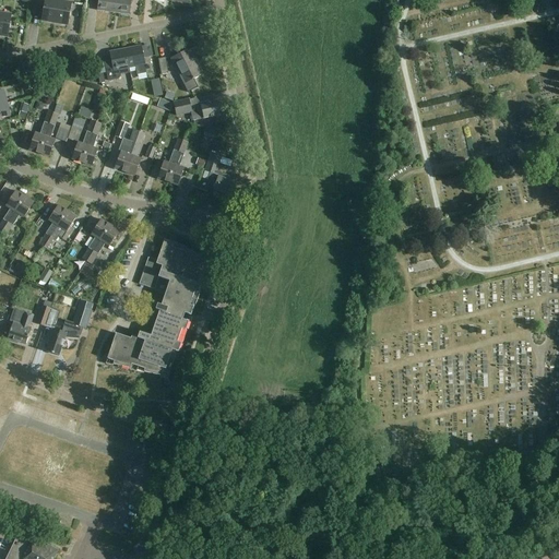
[(45,0),(42,22),(55,24),(59,1),(51,0),(45,0)]
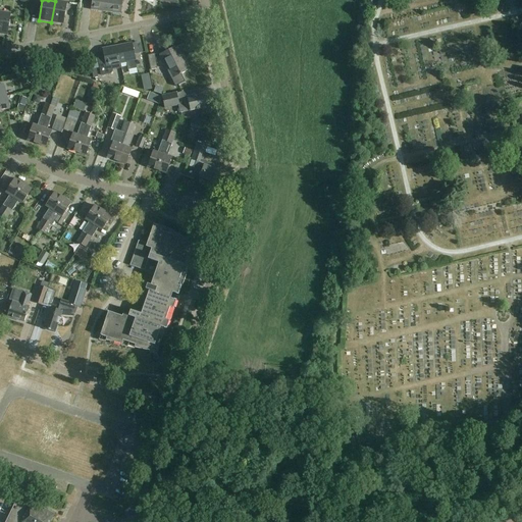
[(106,12),(107,0),(92,0),(91,9),(106,12)]
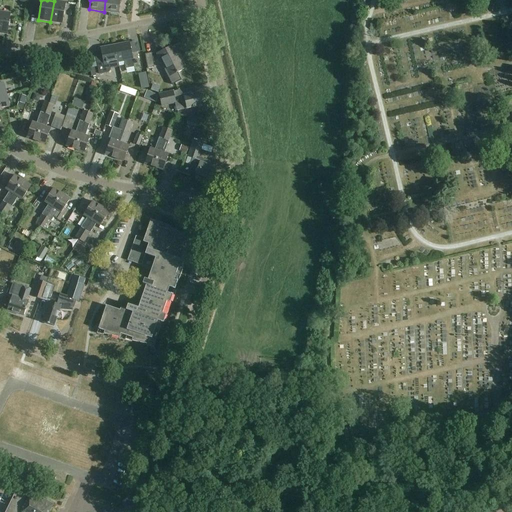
[(105,0),(104,12),(119,14),(120,0),(105,0)]
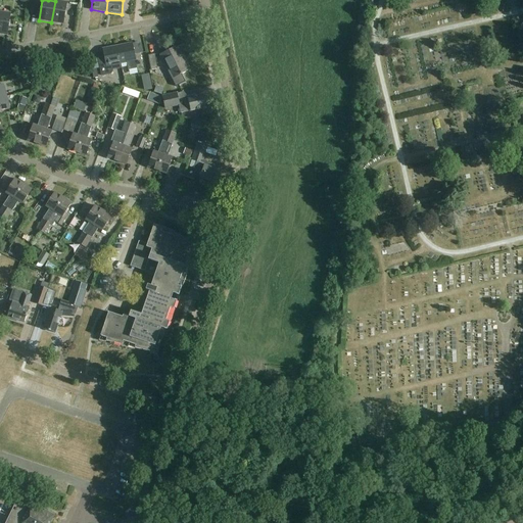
[(51,22),(64,25),(67,3),(55,1),(51,22)]
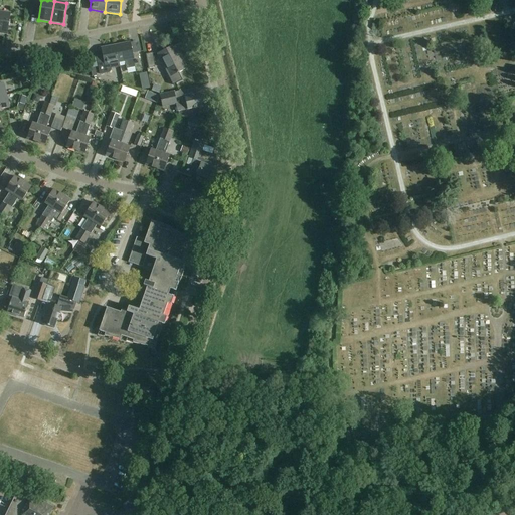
[(0,33),(7,35),(10,14),(0,12),(0,33)]
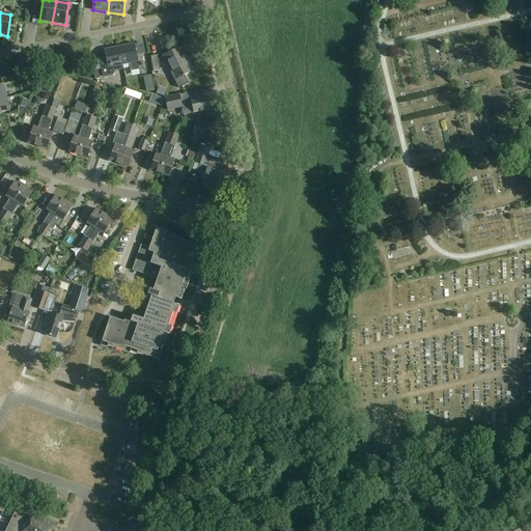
[(134,44),(119,47),(120,53),(122,63),(122,64),(129,63),(131,71),(139,68),(145,67),(142,54),(137,55),(134,44)]
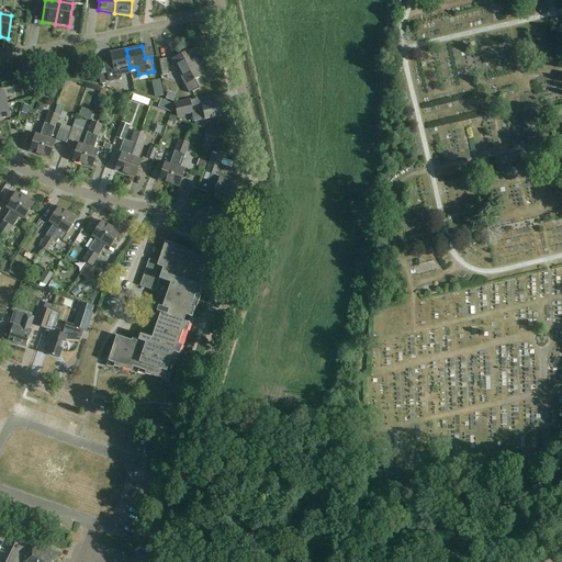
[(105,63),(102,64),(104,77),(108,76),(109,79),(109,81),(120,79),(121,77),(121,74),(128,72),(131,71),(130,68),(130,67),(127,56),(126,49),(111,53),(112,60),(112,62),(111,62),(107,63),(105,63)]
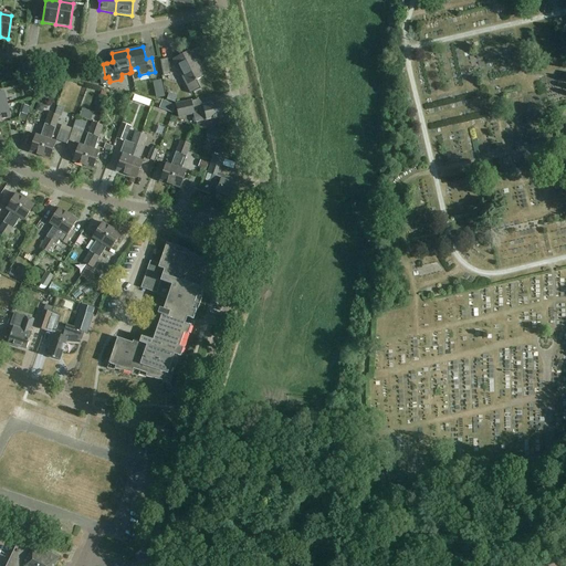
[(176,58),(174,60),(175,61),(175,62),(177,65),(178,67),(181,75),(187,85),(191,94),(201,88),(197,80),(200,79),(203,76),(197,64),(198,63),(192,50),(180,56),(176,58)]
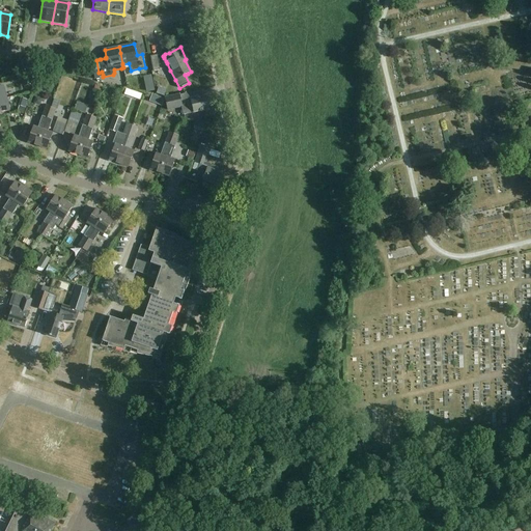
[(152,57),(151,57),(154,71),(154,72),(161,70),(160,67),(160,64),(160,63),(159,60),(158,56),(157,56),(154,56),(152,57)]
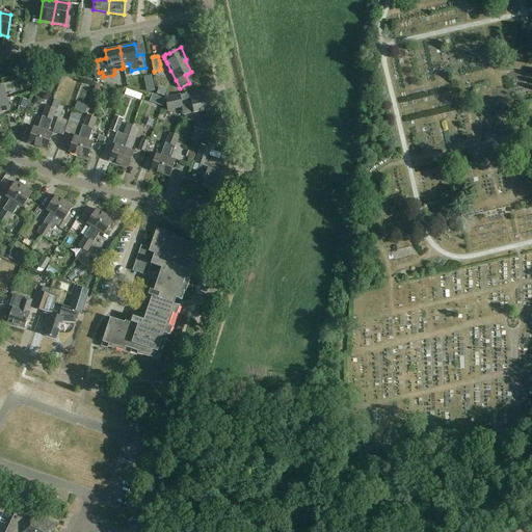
[(30,64),(20,68),(24,85),(35,83),(30,64)]
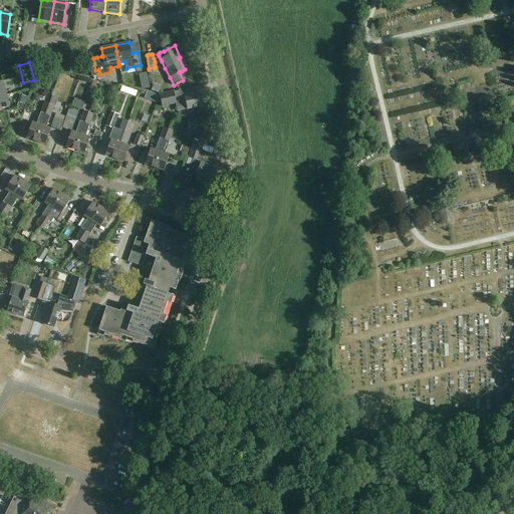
[(149,80),(141,82),(143,89),(150,87),(149,80)]
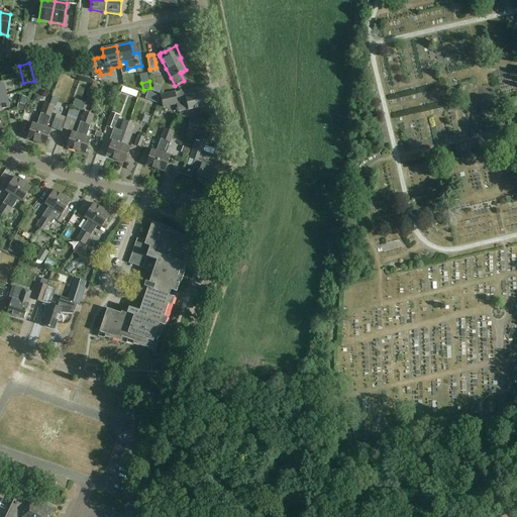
[(176,93),(162,96),(164,108),(177,105),(179,112),(189,110),(204,107),(201,94),(193,96),(193,95),(186,96),(177,98),(176,93)]
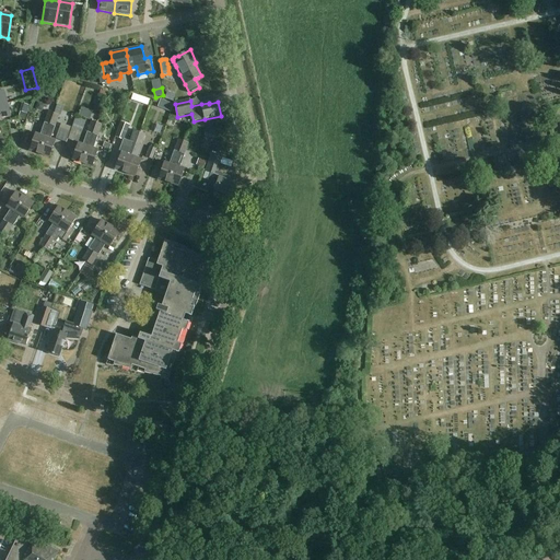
[(0,105),(0,119),(11,117),(7,104),(0,105)]
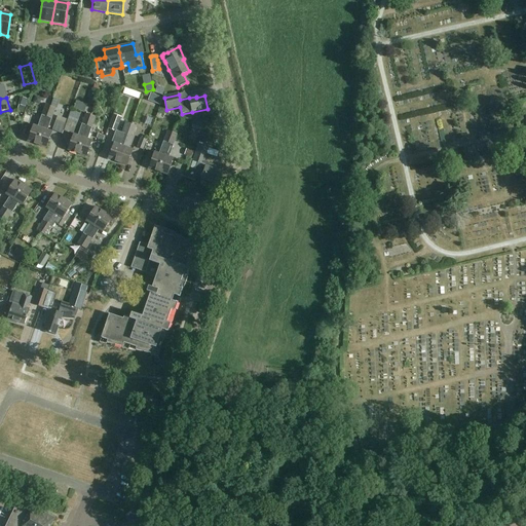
[(149,98),(147,106),(161,110),(163,101),(149,98)]
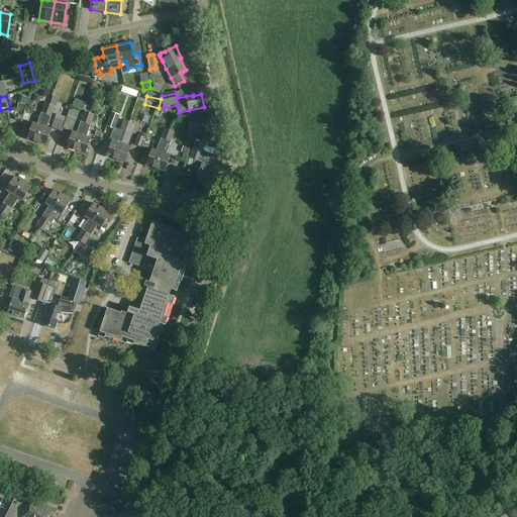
[(52,97),(48,104),(53,106),(56,107),(58,100),(52,97)]
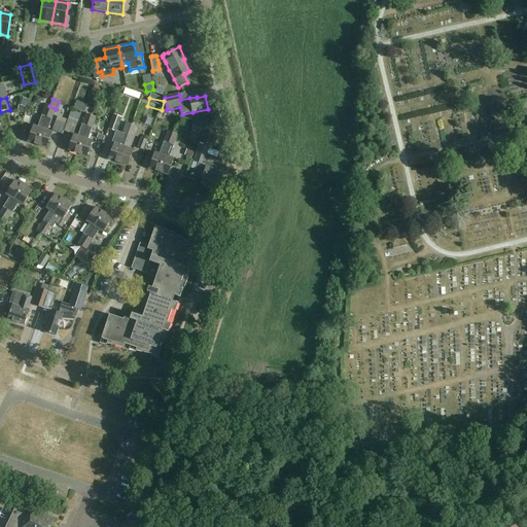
[(25,107),(19,105),(15,111),(23,114),(25,107)]
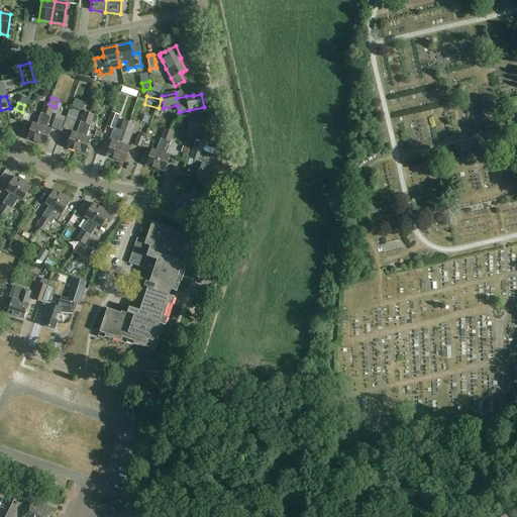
[(27,138),(36,141),(48,104),(43,103),(36,124),(32,122),(27,138)]
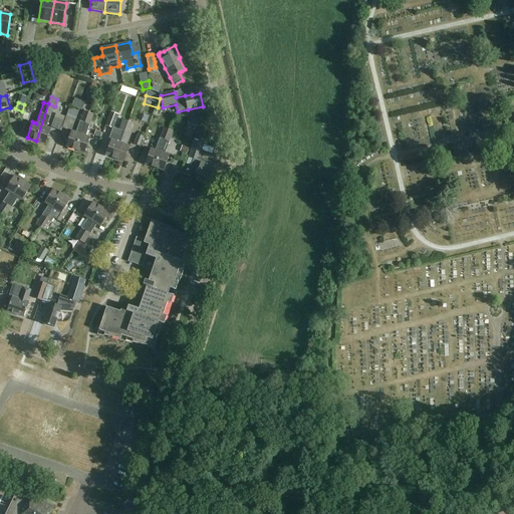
[(48,103),(36,141),(45,144),(50,129),(45,126),(52,105),(48,103)]
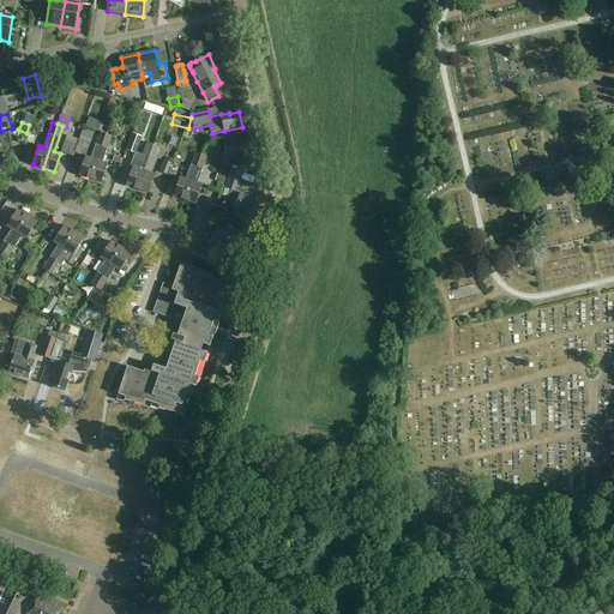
[(73,138),(78,127),(67,124),(62,136),(73,138)]
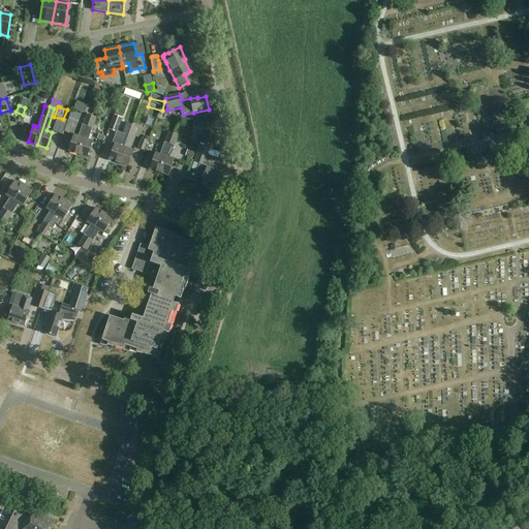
[(68,120),(78,123),(80,115),(71,112),(68,120)]
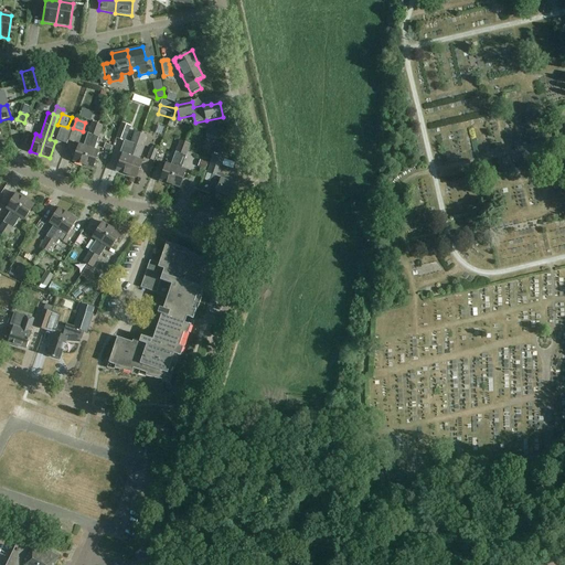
[(72,160),(83,163),(97,124),(92,121),(83,146),(78,144),(72,160)]
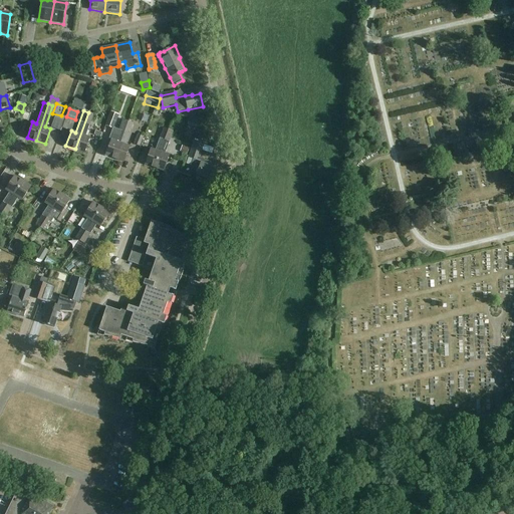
[(111,110),(105,125),(113,129),(114,127),(119,113),(111,110)]
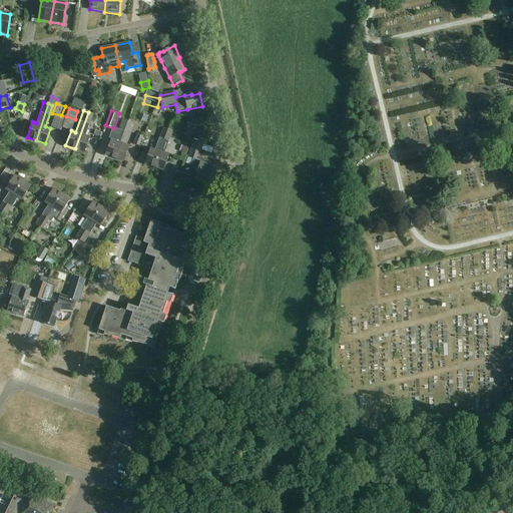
[(88,112),(75,148),(85,152),(90,137),(84,135),(92,114),(88,112)]
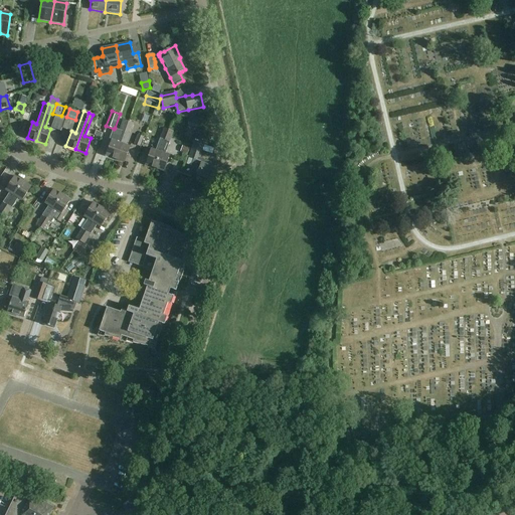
[(73,129),(75,123),(67,120),(65,126),(73,129)]
